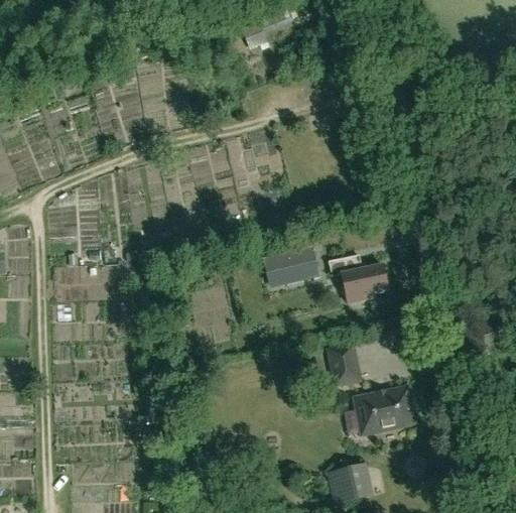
[(249,49),(267,42),(263,32),(293,20),(288,8),(241,27),(249,49)]
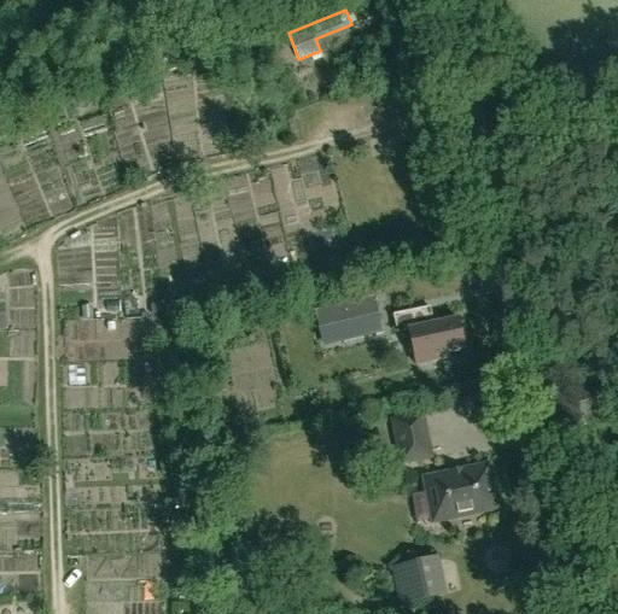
[(235,106),(233,92),(214,95),(216,109),(235,106)]
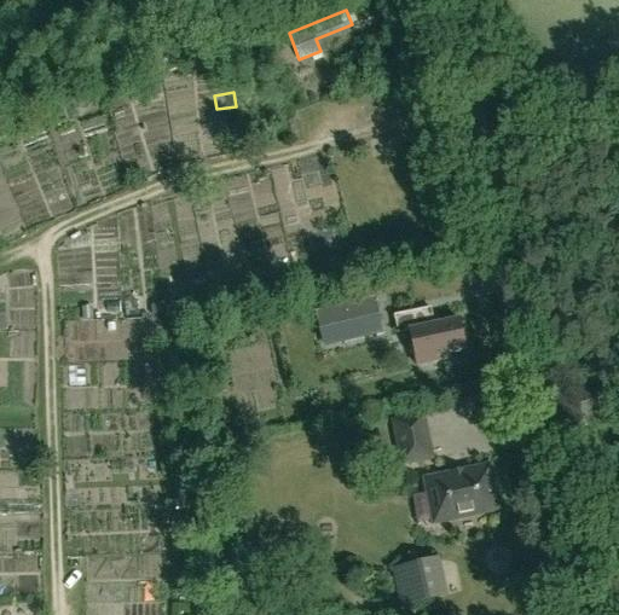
[(175,253),(160,255),(162,271),(179,267),(175,253)]
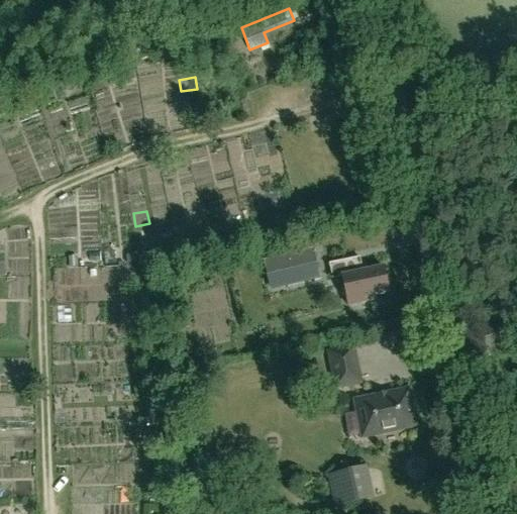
[(312,249),(263,262),(270,288),(319,275),(312,249)]
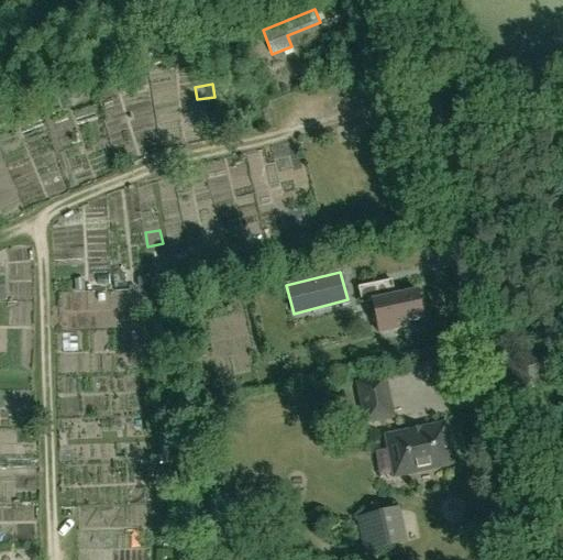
[(389,294),(386,278),(359,284),(362,300),(373,298),(378,330),(408,325),(408,319),(422,317),(417,288),(389,294)]
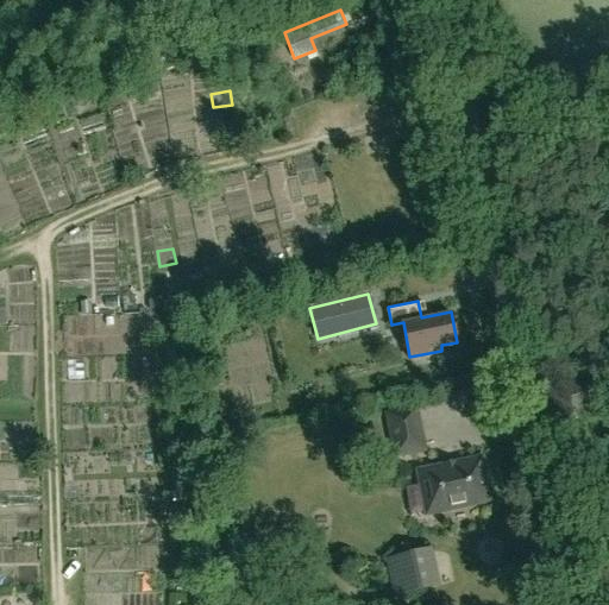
[(92,361),(75,363),(76,382),(92,380),(92,361)]
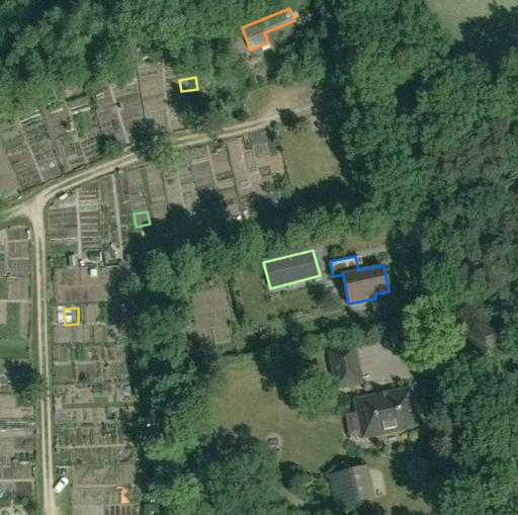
[(335,389),(363,382),(355,342),(327,348),(335,389)]
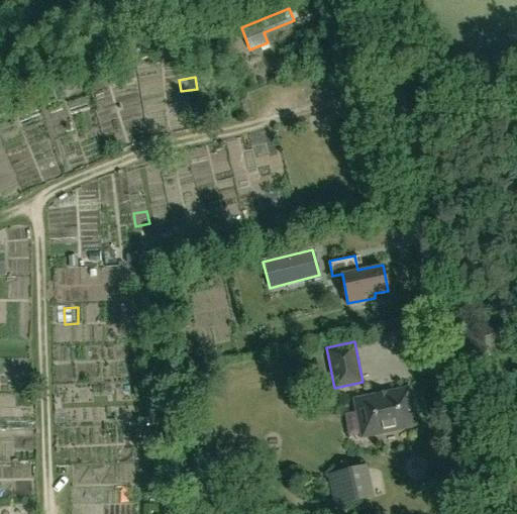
[(363,435),(417,423),(409,387),(354,399),(363,435)]
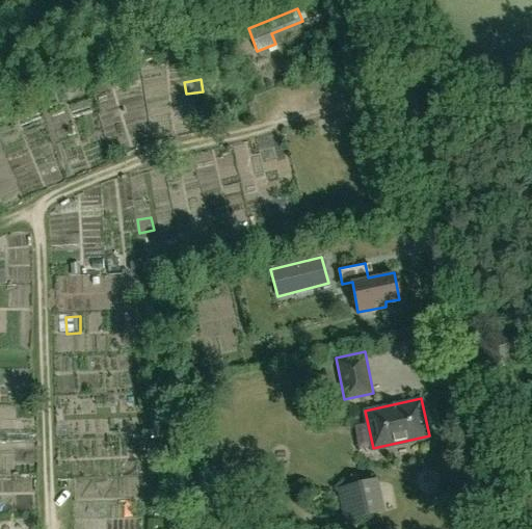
[(344,519),(382,510),(377,478),(338,488),(344,519)]
